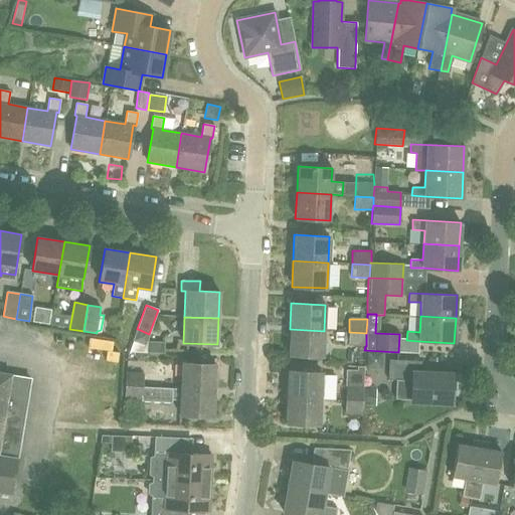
[(145,345),(147,341),(149,334),(138,329),(130,351),(147,352),(147,346),(145,345)]
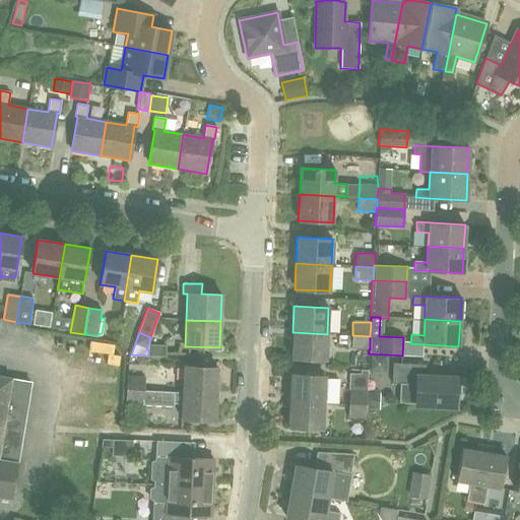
[(326,361),(327,334),(293,332),(291,359),(326,361)]
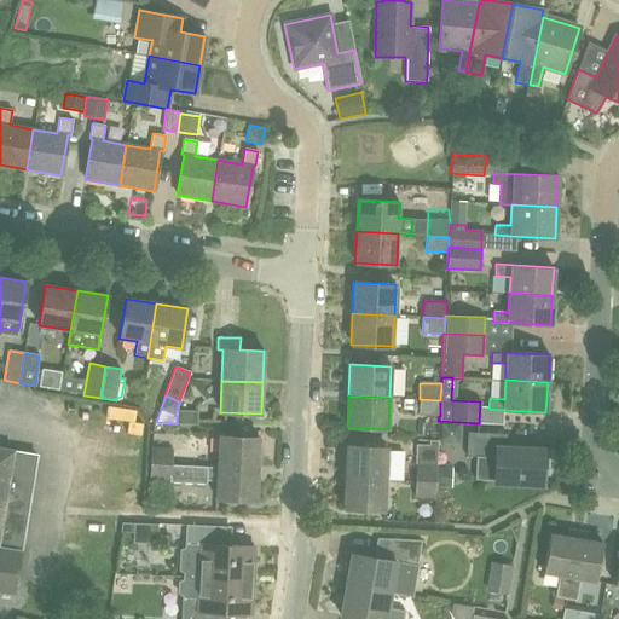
[(418,415),(439,416),(440,416),(440,400),(420,399),(404,399),(403,409),(418,410),(418,415)]
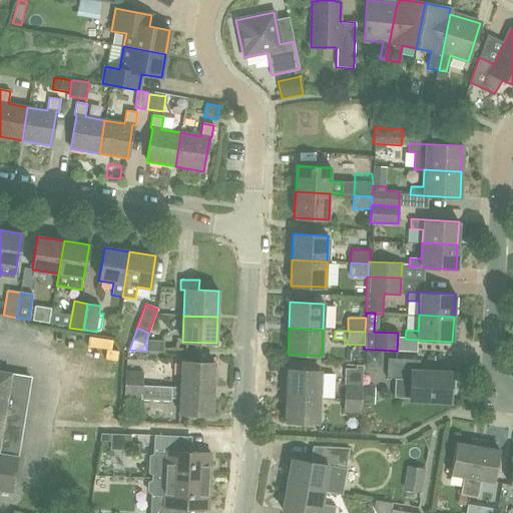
[(163,352),(163,341),(146,340),(146,345),(146,351),(163,352)]
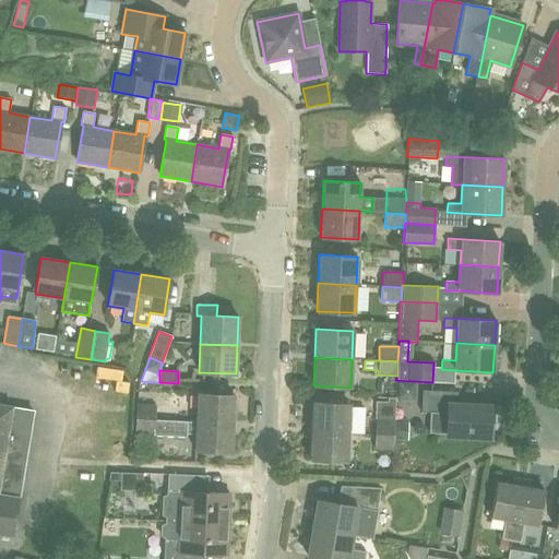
[(423,412),(431,412),(430,431),(447,432),(447,436),(491,437),(492,406),(458,405),(459,393),(423,391),(423,412)]
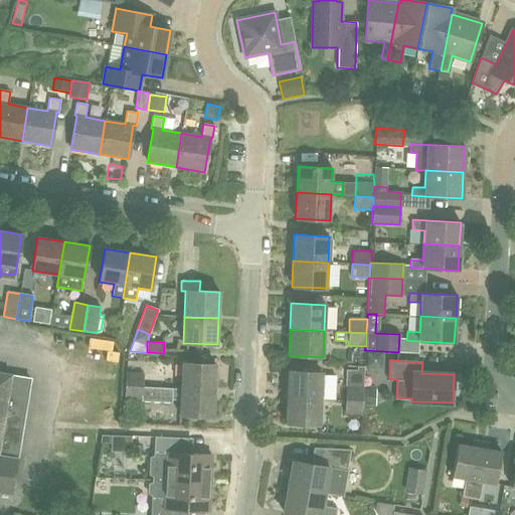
[(182,362),(181,389),(214,390),(216,364),(182,362)]
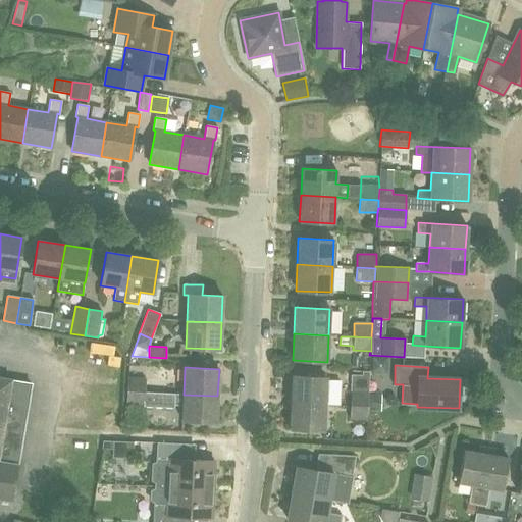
[(351,389),(369,390),(369,372),(363,372),(349,371),(349,378),(351,379),(351,389)]
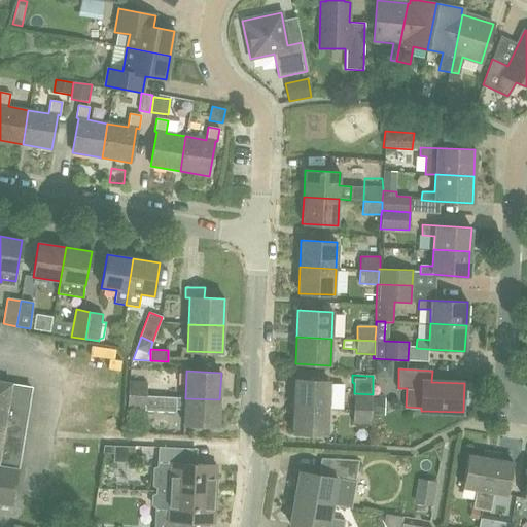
[(344,384),(329,384),(329,381),(294,380),(292,407),(328,408),(343,409),(344,384)]
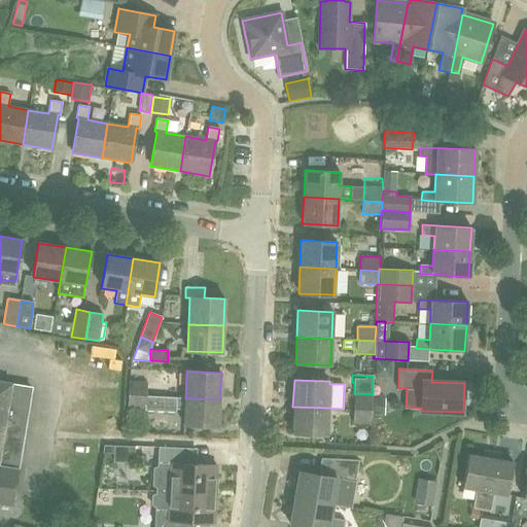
[(0,381),(0,504),(9,506),(30,388),(11,385),(11,384),(0,381)]
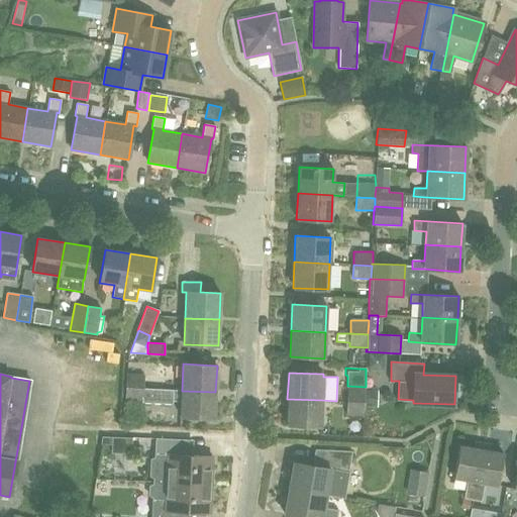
[(126,375),(125,388),(142,389),(143,376),(126,375)]
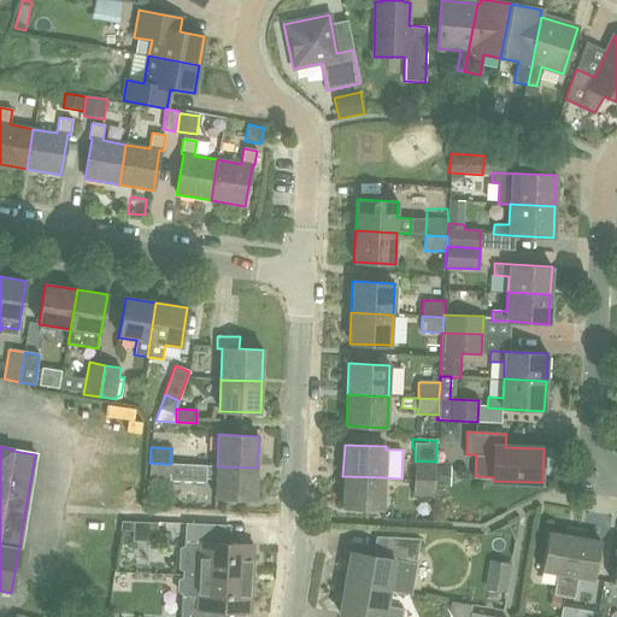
[(435,481),(435,465),(436,462),(415,460),(407,460),(406,470),(413,470),(413,480),(435,481)]
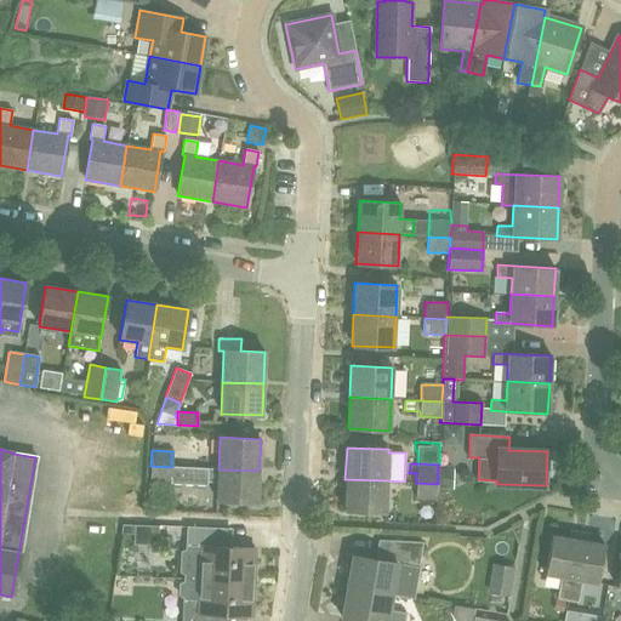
[(217,482),(217,500),(257,502),(258,471),(218,469),(171,467),(151,466),(149,480),(170,482),(170,484),(208,485),(208,482),(217,482)]
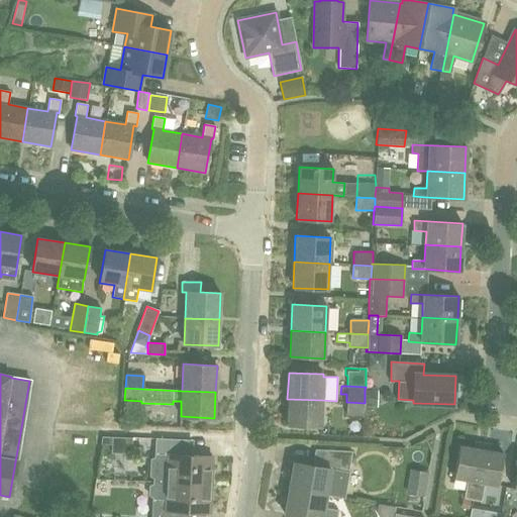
[(379,391),(365,390),(365,403),(365,407),(378,408),(379,391)]
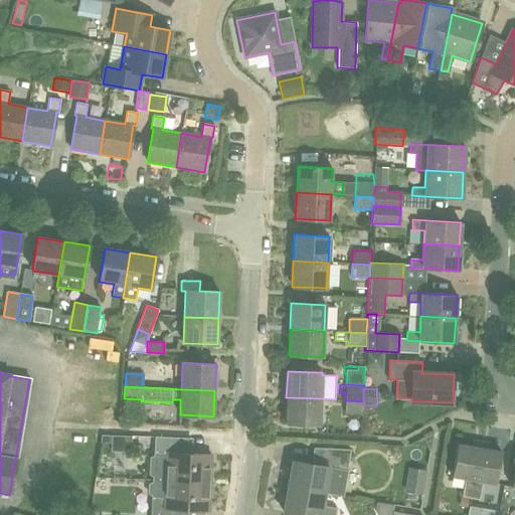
[(320,424),(321,398),(286,397),(285,423),(320,424)]
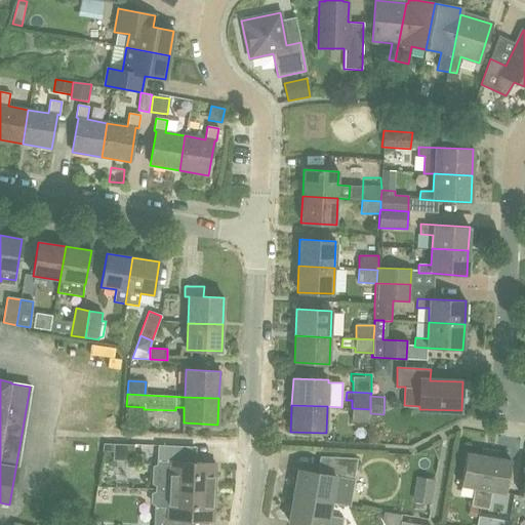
[(369,422),(370,413),(370,409),(352,408),(353,421),(369,422)]
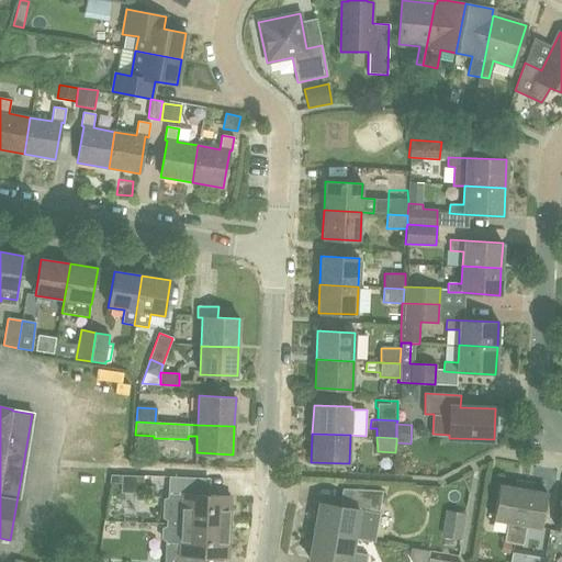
[(169,476),(168,494),(168,497),(164,499),(163,518),(167,520),(167,524),(228,527),(231,496),(202,495),(203,479),(169,476)]
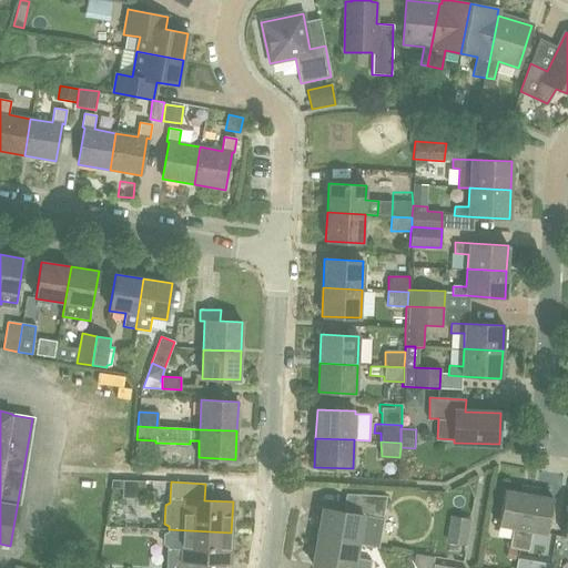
[(509,547),(519,549),(529,495),(505,490),(498,526),(514,528),(509,547)]
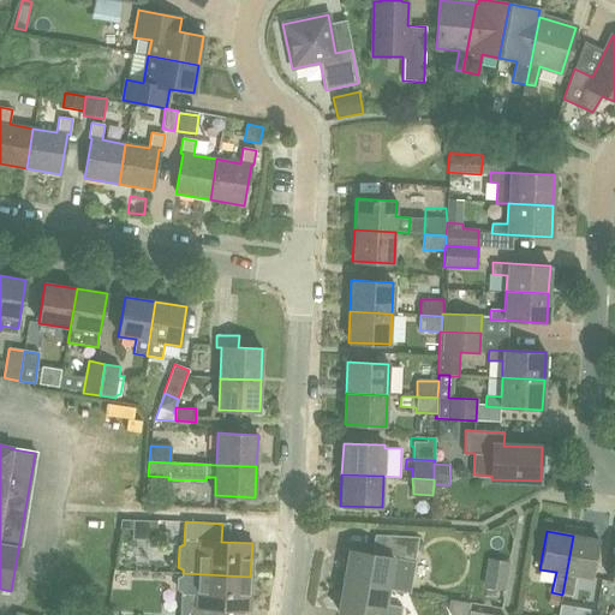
[(410,593),(419,537),(415,537),(374,535),(370,554),(348,550),(344,580),(386,589),(410,593)]
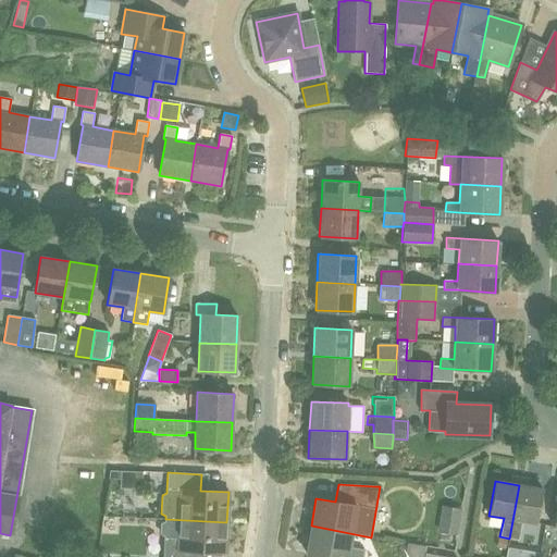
[(522,521),(536,524),(543,490),(519,485),(509,539),(519,540),(522,521)]
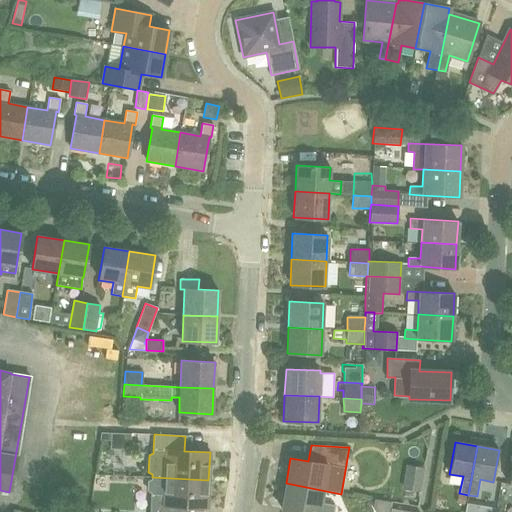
[(429,489),(434,467),(419,464),(414,486),(429,489)]
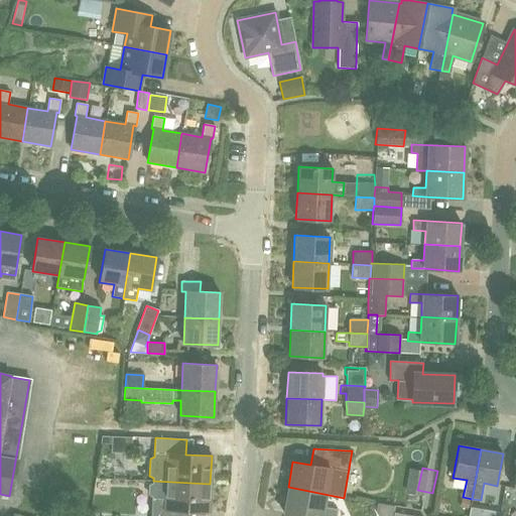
[(209,512),(210,484),(153,481),(152,484),(149,485),(148,495),(151,497),(150,515),(181,515),(182,511),(209,512)]
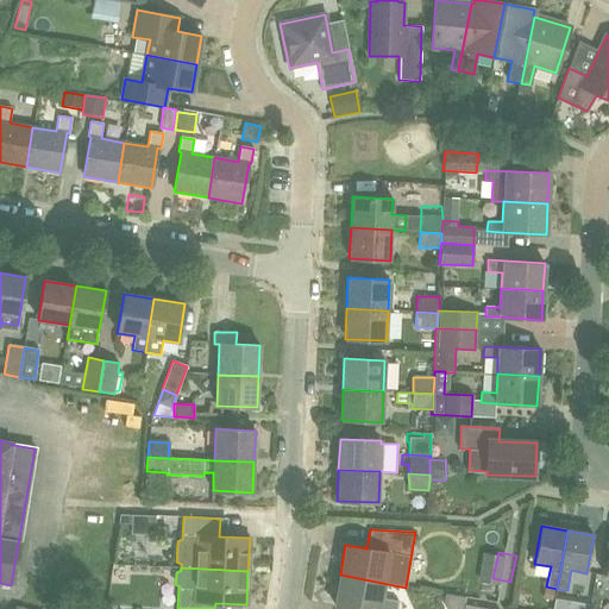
[(353,608),(397,608),(399,602),(380,600),(382,583),(340,575),(334,606),(353,608)]
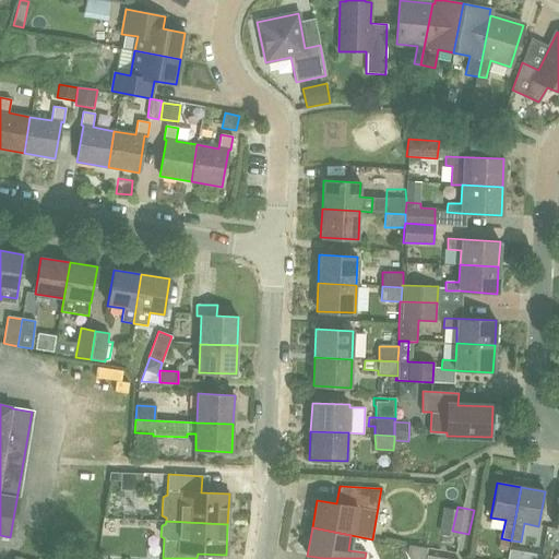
[(499,539),(497,549),(508,550),(509,540),(499,539)]
